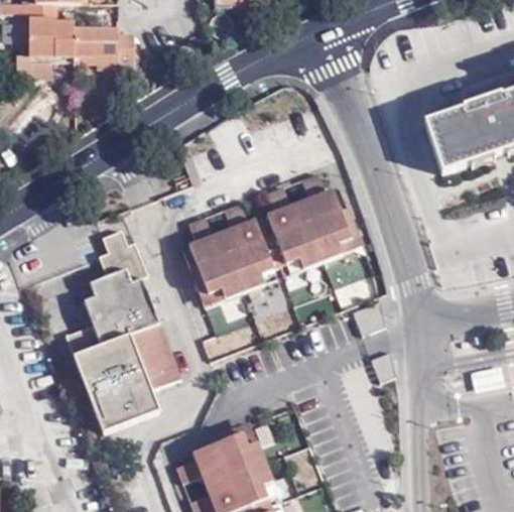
[(39,0),(39,7),(58,7),(84,8),(83,0),(39,0)]
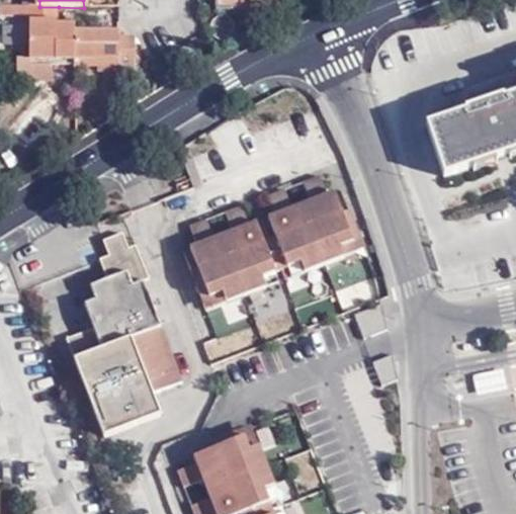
[(83,0),(84,8),(92,8),(91,0),(83,0)]
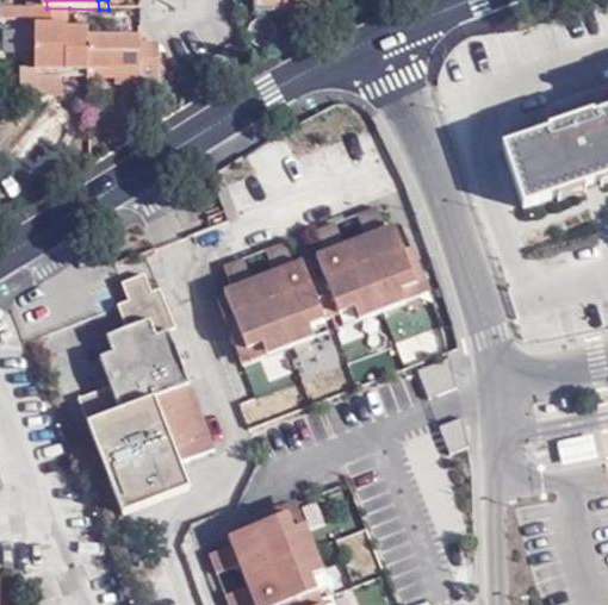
[(259,0),(260,12),(292,12),(291,0),(259,0)]
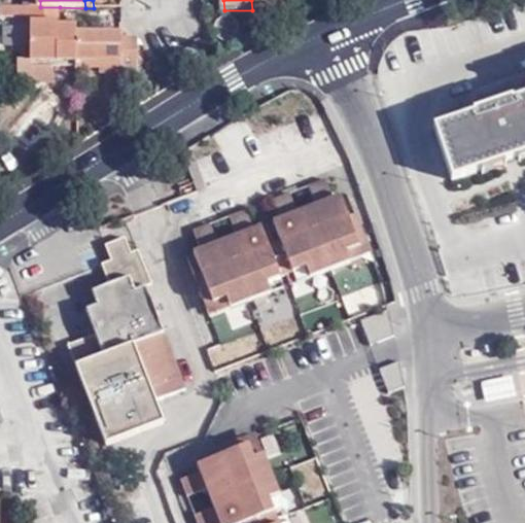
[(57,62),(80,61),(80,34),(80,26),(60,26),(60,7),(40,7),(34,7),(34,63),(21,63),(22,84),(56,84),(57,62)]
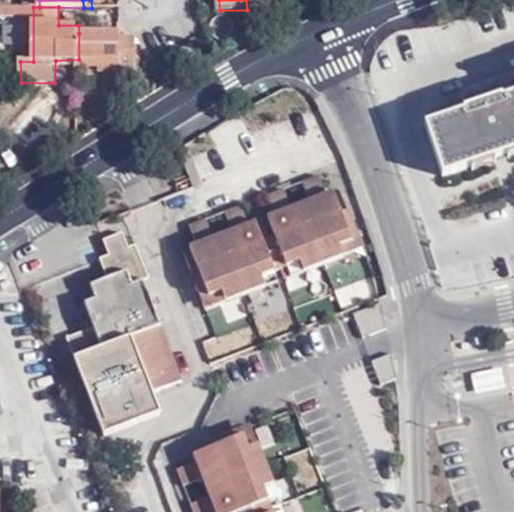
[(122,73),(139,73),(139,44),(123,44),(123,37),(122,33),(79,33),(79,59),(122,61),(122,73)]
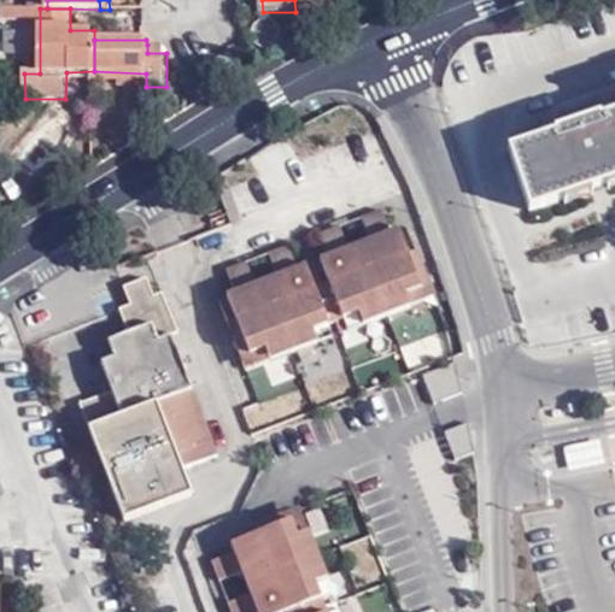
[(94,71),(94,78),(129,78),(129,87),(146,87),(146,74),(94,71)]
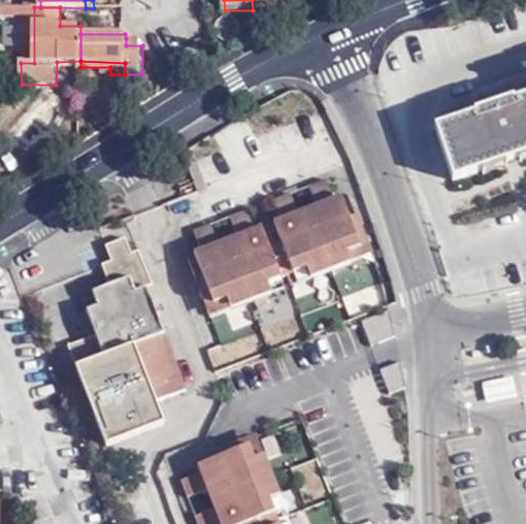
[(464,118),(436,127),(452,175),(480,166),(483,171),(525,159),(525,93),(464,111),(464,118)]
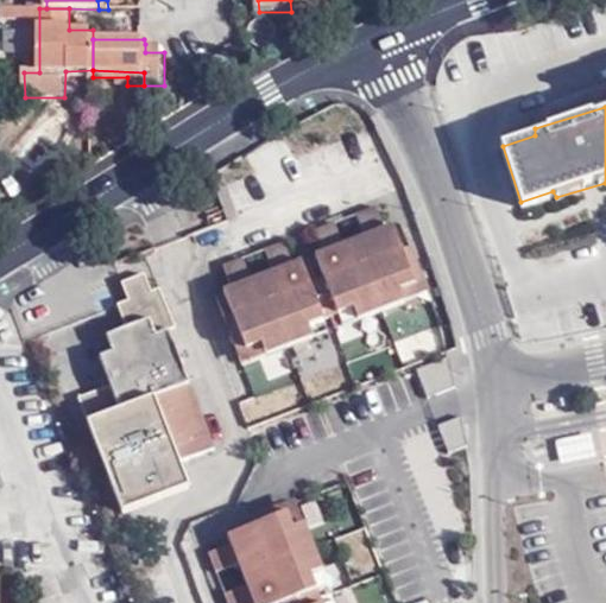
[(262,338),(266,350),(309,334),(304,322),(352,303),(355,315),(401,297),(396,286),(414,278),(399,245),(390,220),(384,223),(374,200),(354,208),(363,230),(342,239),(333,216),(313,224),(321,247),(313,251),(322,275),(308,281),(298,256),(291,259),(283,236),(262,245),(271,266),(250,275),(240,253),(221,260),(229,283),(221,286),(231,311),(244,344),(262,338)]
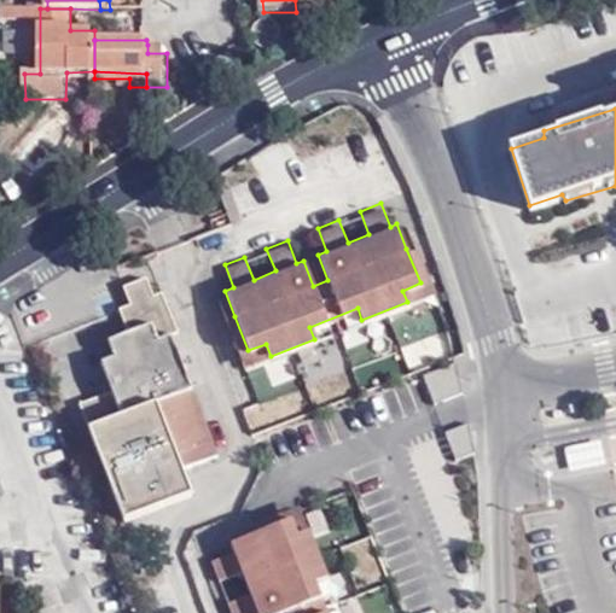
[(402,291),(407,302),(434,291),(416,245),(406,249),(420,282),(402,291)]
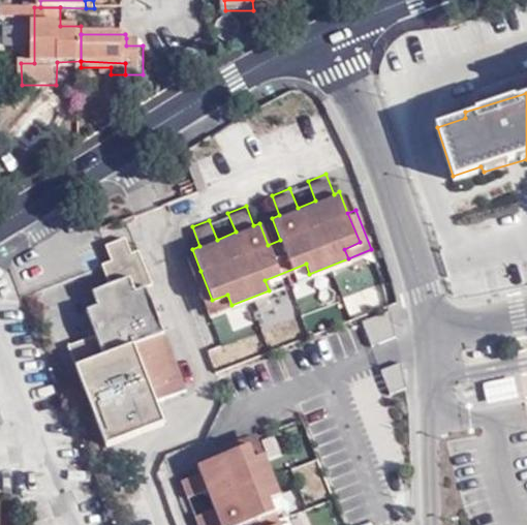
[(155,399),(185,387),(145,283),(151,281),(137,247),(130,250),(124,234),(103,242),(110,257),(100,261),(109,282),(91,288),(96,303),(85,307),(94,332),(106,362),(78,373),(105,442),(163,421),(155,399)]
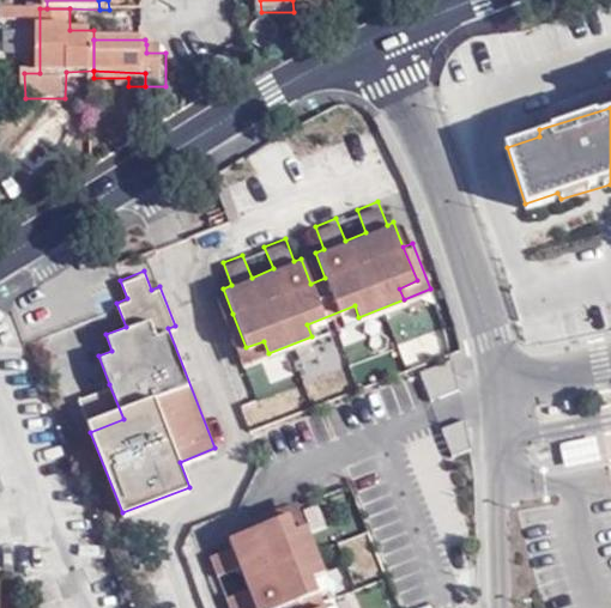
[(241,363),(268,353),(264,341),(246,347),(233,314),(223,317),(241,363)]
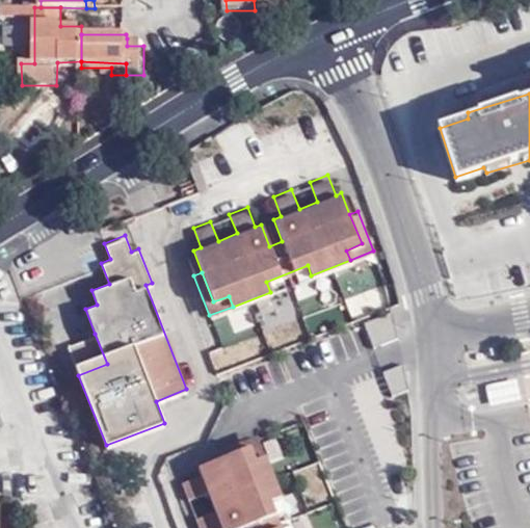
[(107,364),(95,334),(67,344),(78,375),(107,364)]
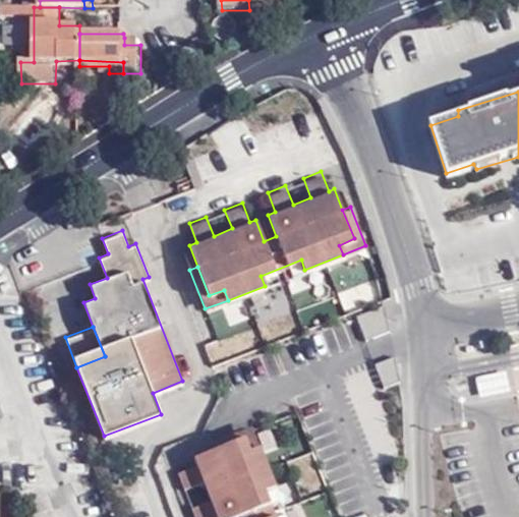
[(511,386),(509,369),(476,375),(479,392),(511,386)]
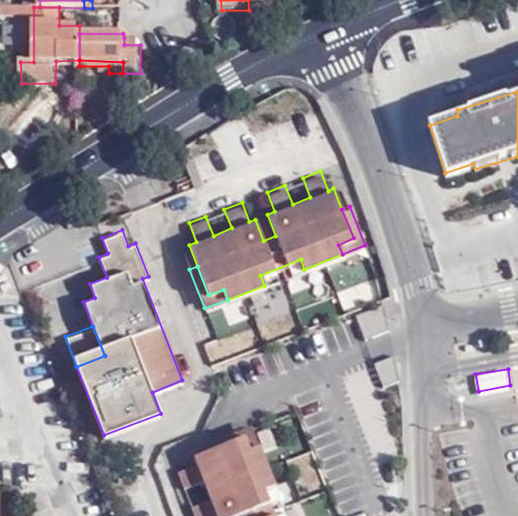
[(296,515),(258,414),(228,427),(230,432),(198,445),(199,452),(182,459),(189,475),(207,468),(214,487),(196,495),(202,511),(221,503),(225,515),(296,515)]
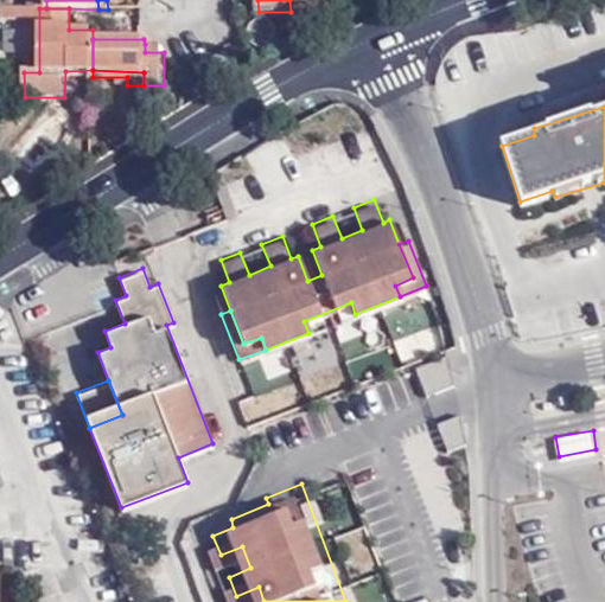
All buildings are outlined.
